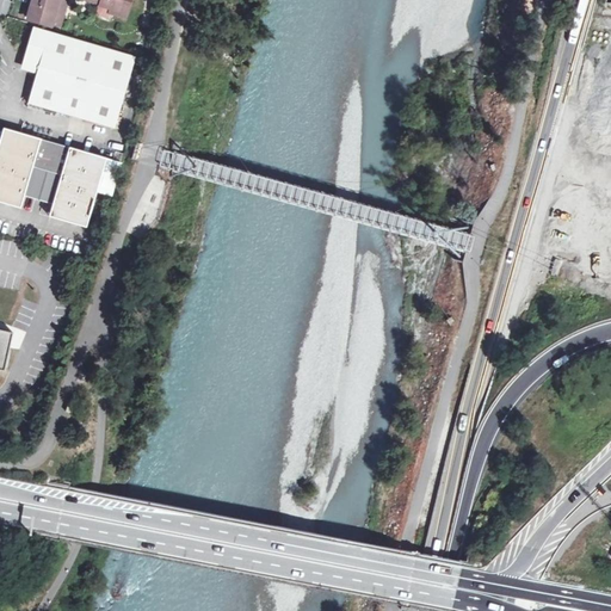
[(51,26),(53,23),(56,12),(66,14),(69,0),(35,0),(29,19),(51,26)]
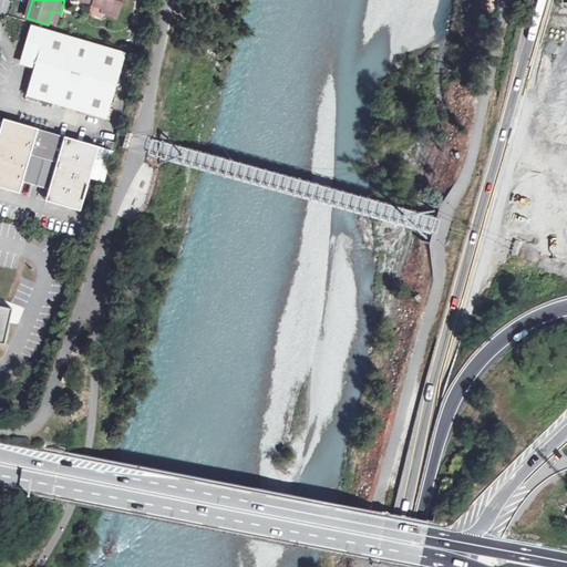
[(96,0),(96,4),(105,7),(104,12),(114,16),(117,3),(122,4),(123,0),(96,0)]
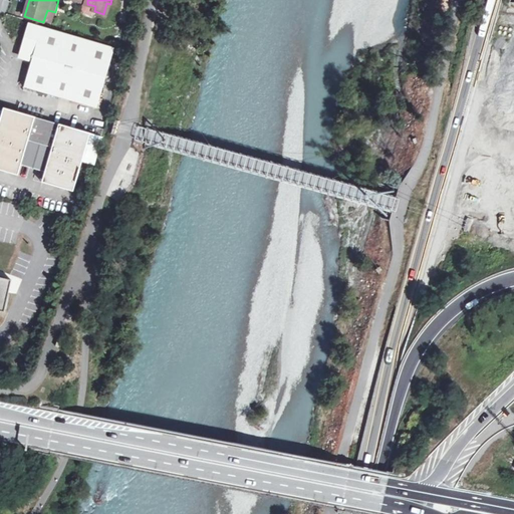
[(52,22),(55,12),(47,10),(44,19),(52,22)]
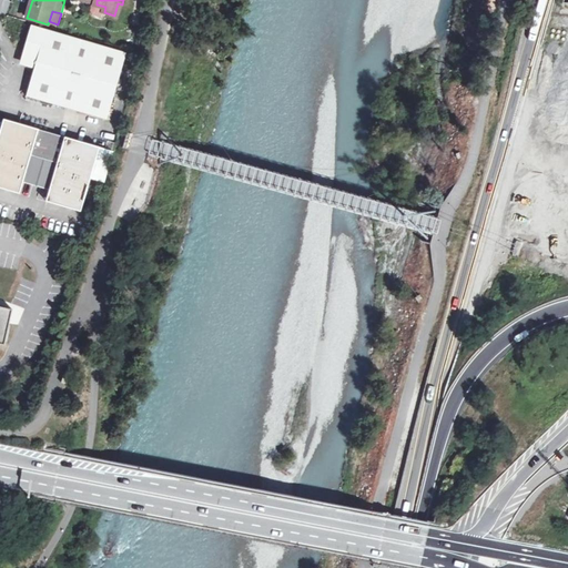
[(105,120),(124,54),(31,27),(22,60),(37,64),(27,98),(105,120)]
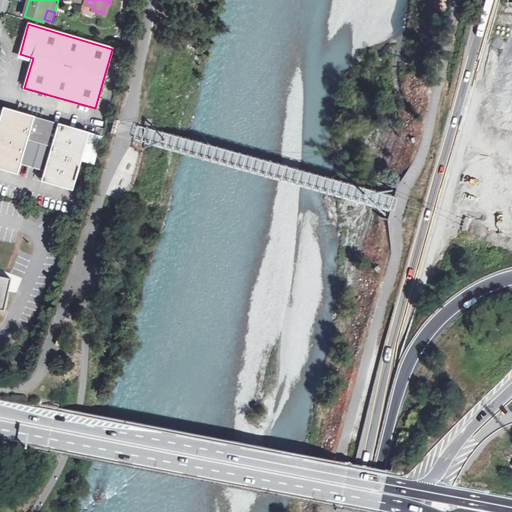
[(90,133),(4,108),(0,122),(0,170),(18,176),(22,164),(45,171),(41,183),(73,192),(90,133)]
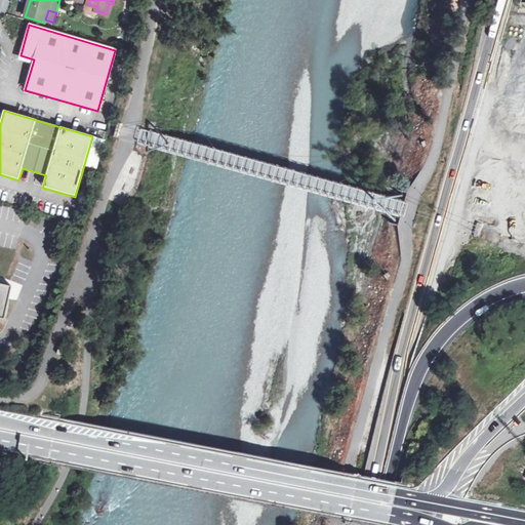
[(0,318),(3,319),(10,288),(0,285),(0,318)]
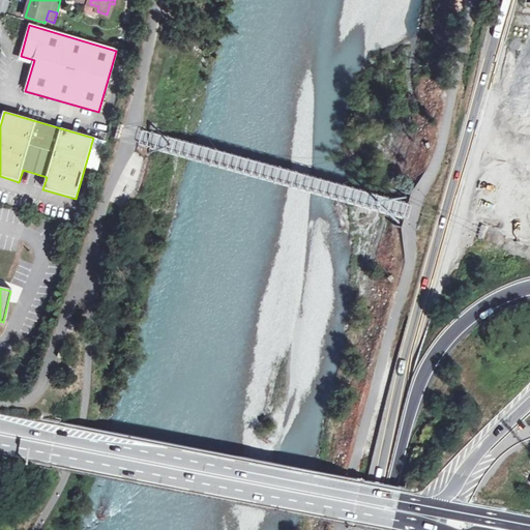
[(64,360),(67,350),(61,348),(58,358),(64,360)]
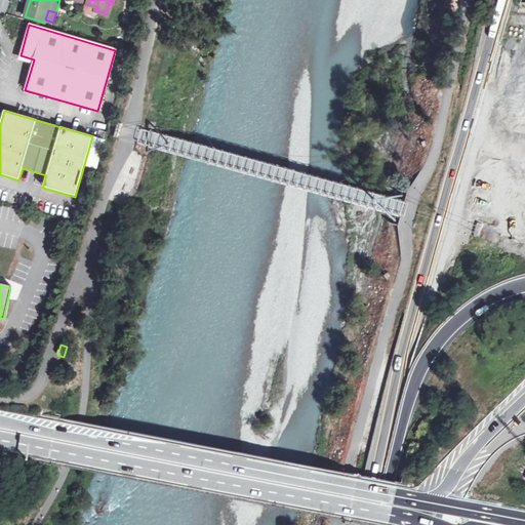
All buildings are outlined.
